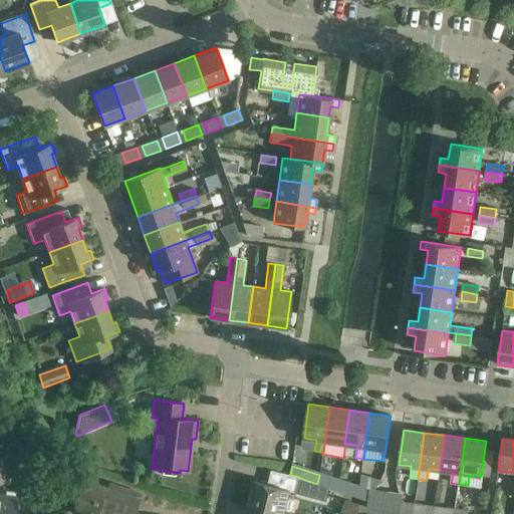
[(328,488),(317,484),(299,478),(299,477),(290,475),(271,470),(268,484),(254,481),(249,502),(283,512),(289,491),(324,500),(328,488)]
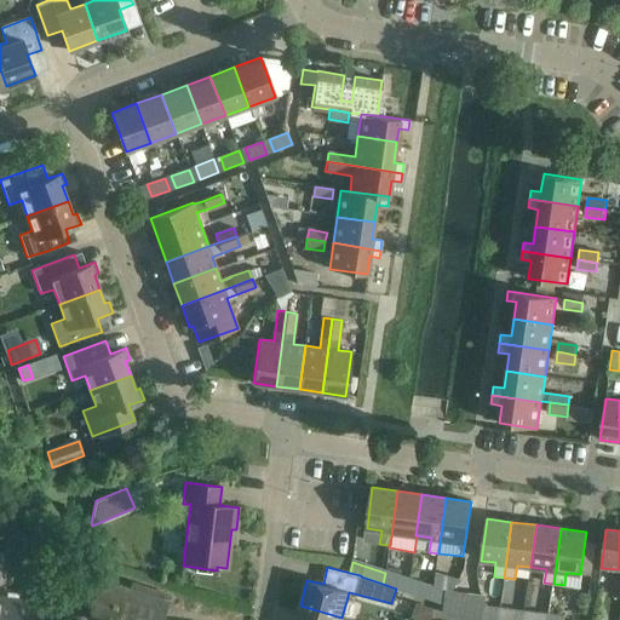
[(385,573),(383,584),(396,589),(400,578),(385,573)]
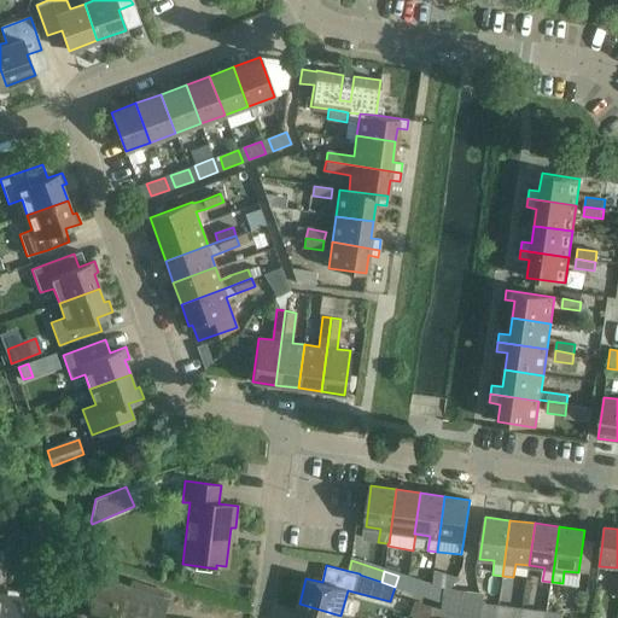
[(99,577),(86,617),(91,617),(159,617),(167,599),(129,587),(99,577)]
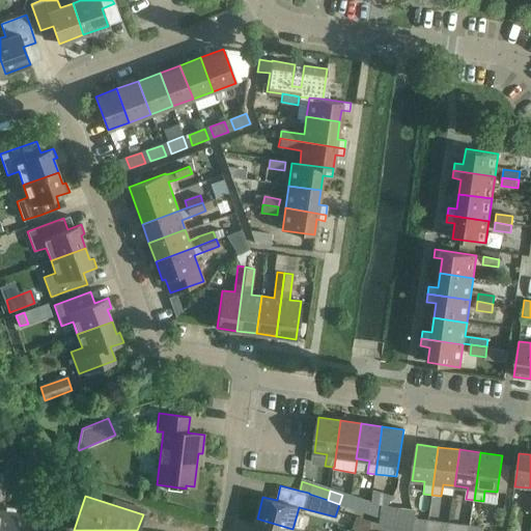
[(355,509),(368,513),(370,505),(358,501),(355,509)]
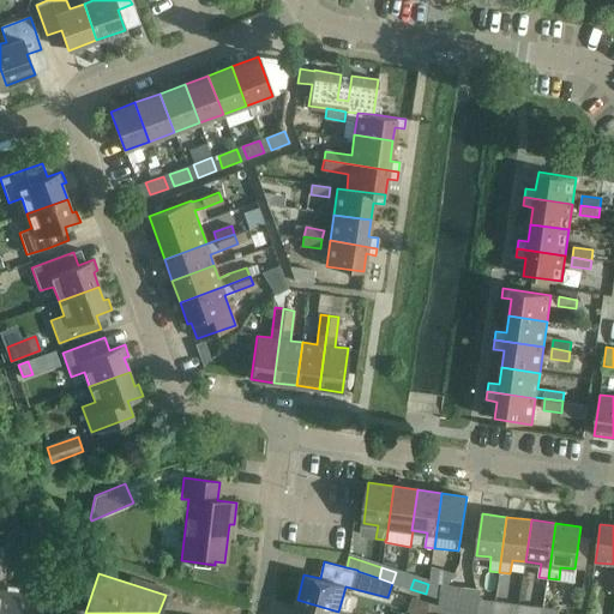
[(426,594),(439,599),(438,609),(459,612),(462,591),(444,589),(428,584),(426,594)]
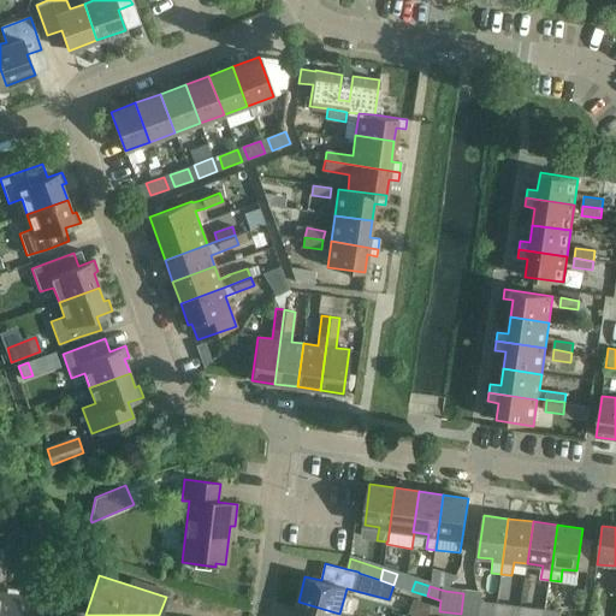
[(463,593),(461,614),(483,615),(495,615),(497,605),(480,603),(479,596),(463,593)]
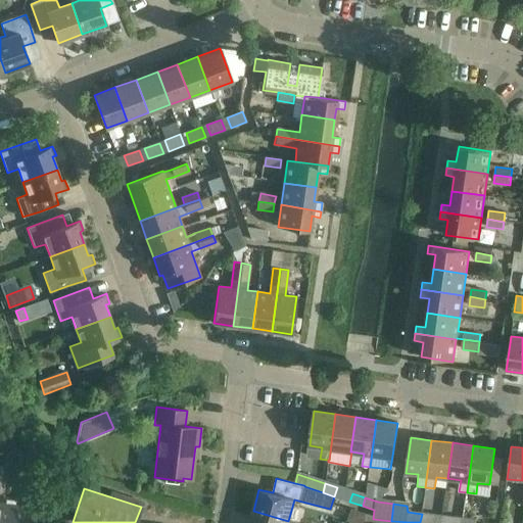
[(25,522),(27,509),(0,505),(0,522),(25,522)]
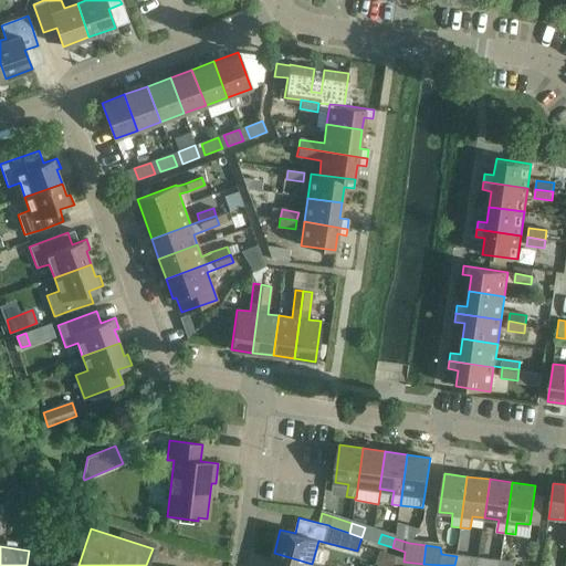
[(380,553),(376,563),(383,565),(394,565),(397,555),(380,551),(380,553)]
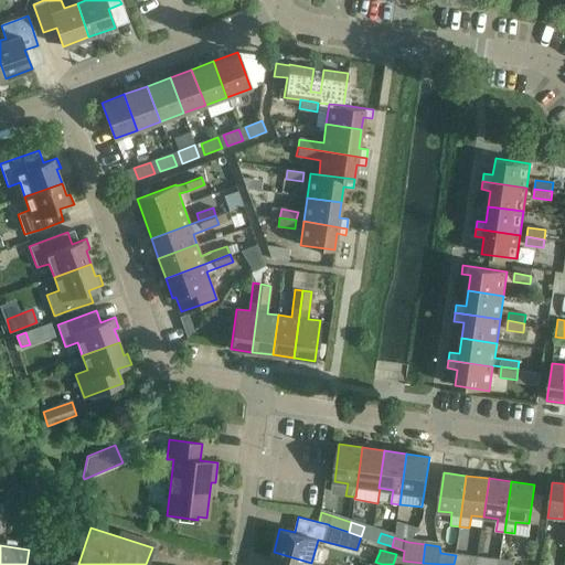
[(315,564),(311,564),(311,563),(274,552),(269,564),(315,564)]
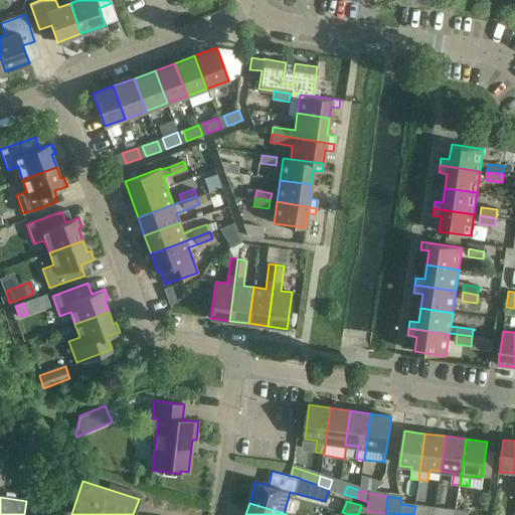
[(413,514),(426,514),(427,507),(415,506),(413,514)]
